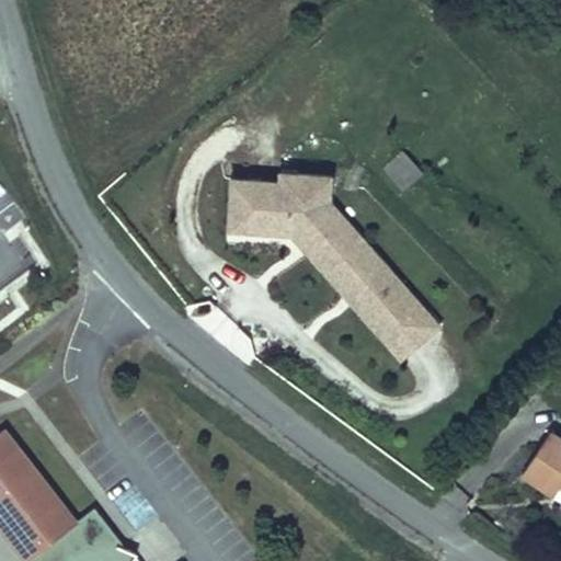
[(319,210),(329,201),(330,175),(276,173),(275,182),(227,180),(225,236),(288,238),(300,239),(323,263),(339,249),(327,236),(335,228),(319,210)]
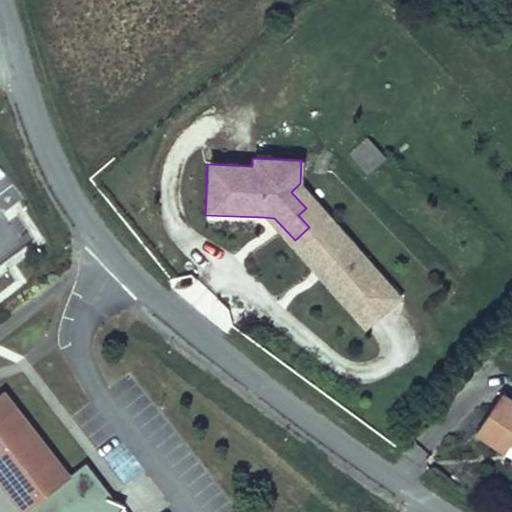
[(308,254),(332,232),(339,225),(300,183),(291,192),(306,208),(298,215),(309,227),(295,240),(308,254)]
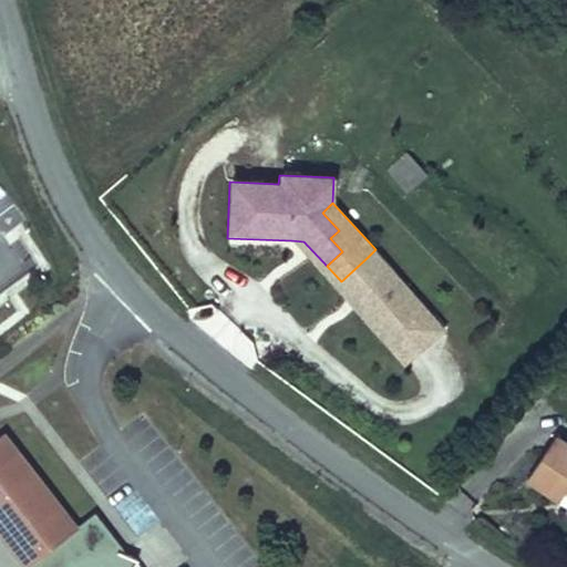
[(327,266),(303,241),(291,240),(362,317),(362,305),(341,281),(327,266)]
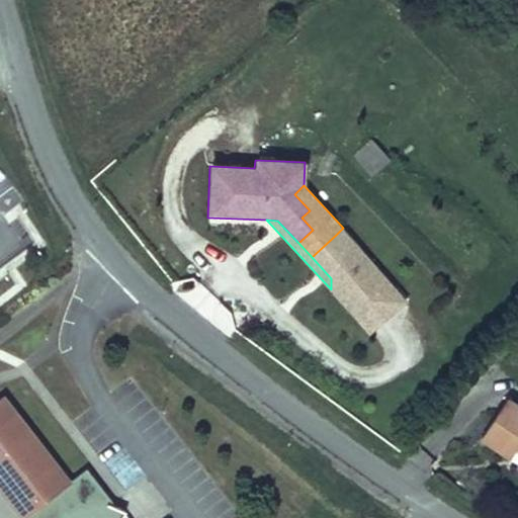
[(361,249),(343,228),(336,235),(354,255),(361,249)]
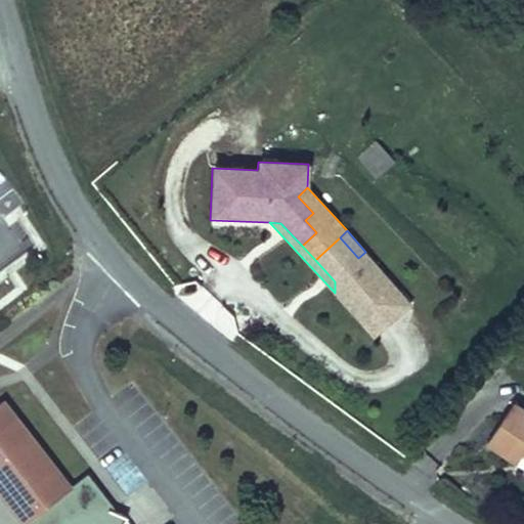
[(411,303),(365,252),(358,258),(340,237),(315,260),(335,281),(335,293),(356,316),(370,303),(389,323),(411,303)]
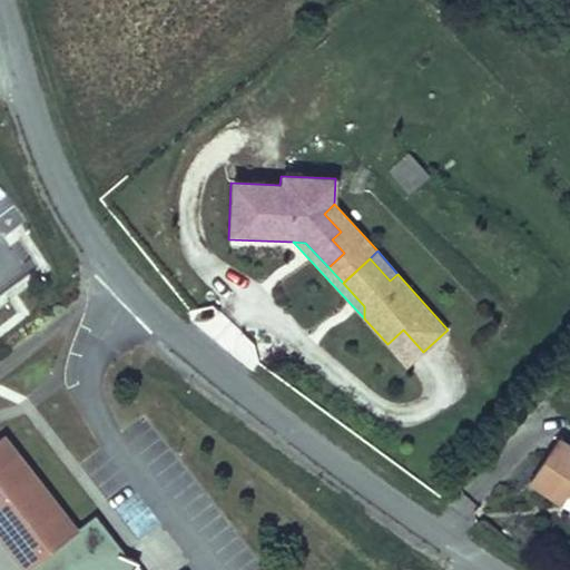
[(423,352),(403,330),(387,344),(408,365),(423,352)]
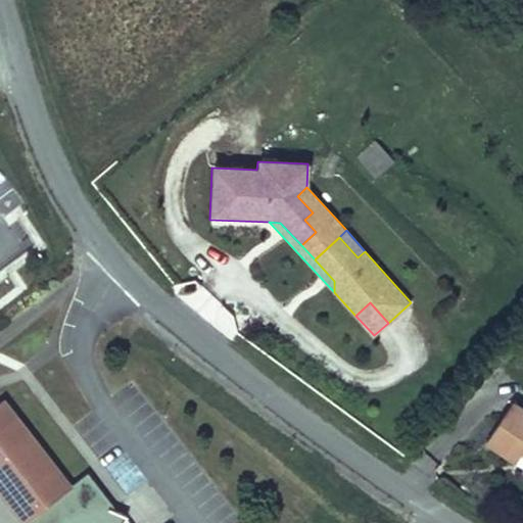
[(522,409),(513,401),(483,444),(513,465),(520,454),(522,456),(522,409)]
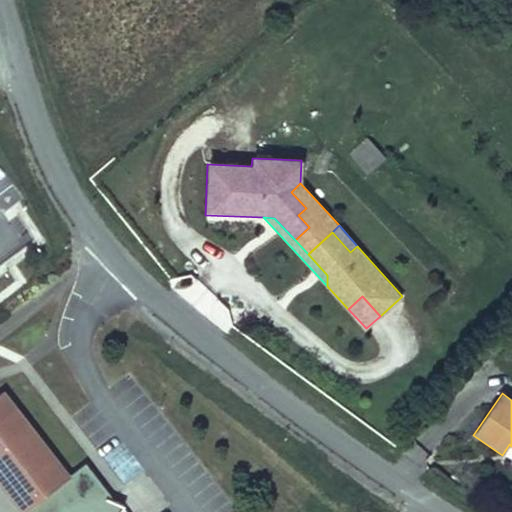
[(91,511),(74,491),(59,503),(0,434),(0,508),(3,511),(91,511)]
